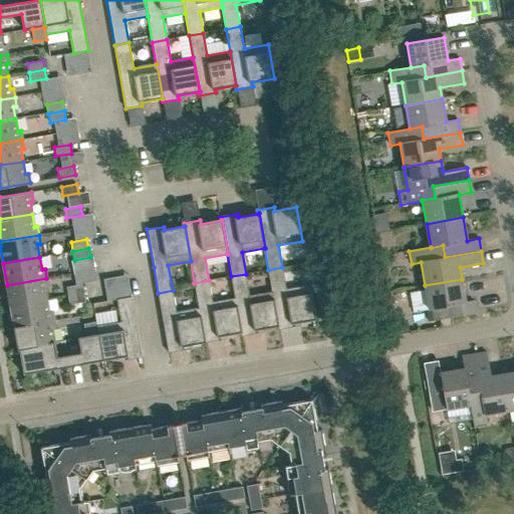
[(278,326),(278,330),(295,327),(294,323),(316,319),(310,285),(286,289),(282,267),(268,270),(272,292),(278,326)]
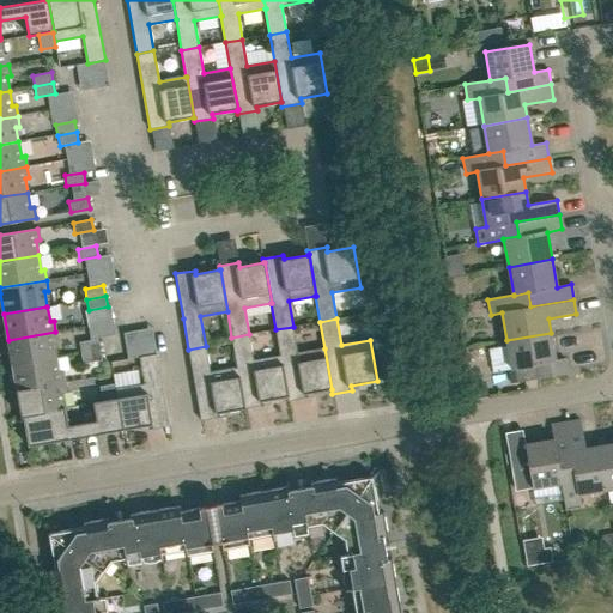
[(117,347),(145,345),(144,320),(115,322),(117,347)]
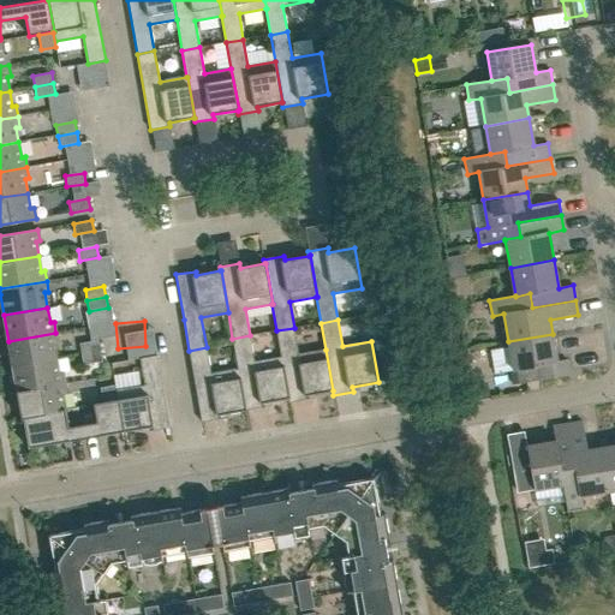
[(298,354),(294,328),(276,330),(281,357),(282,357),(290,398),(288,399),(288,402),(309,399),(308,395),(333,390),(326,350),(298,354)]
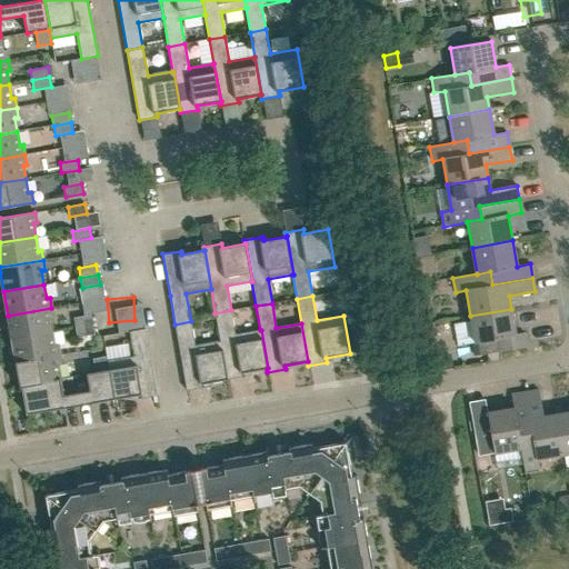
[(50,318),(53,317),(51,308),(8,316),(11,339),(52,331),(50,318)]
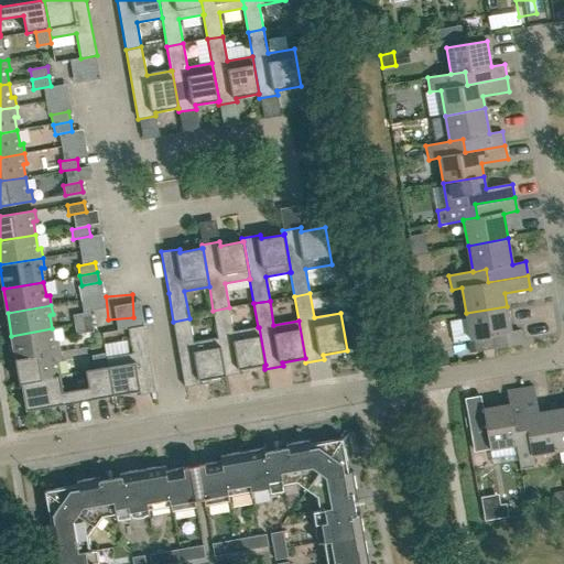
[(421,313),(425,334),(436,332),(440,348),(462,344),(454,306),(421,313)]
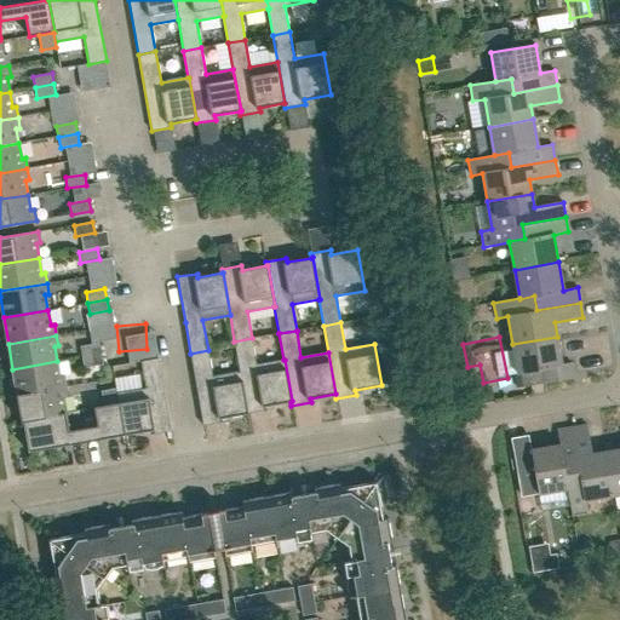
[(570,362),(562,365),(557,337),(512,344),(517,373),(521,373),(523,388),(573,378),(570,362)]
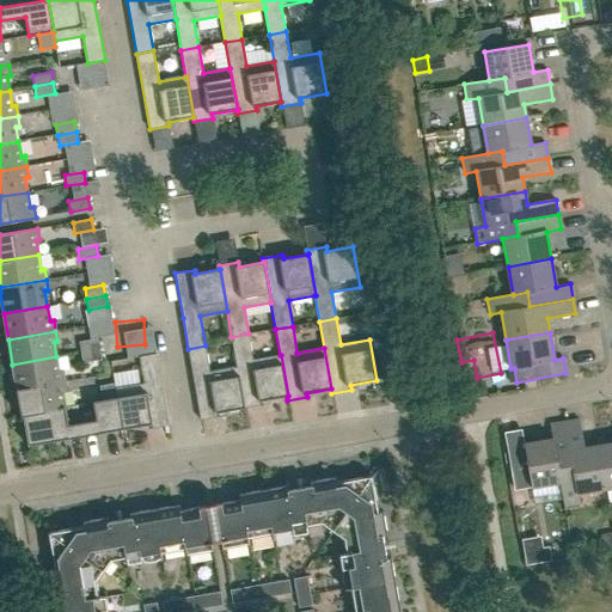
[(281,355),(280,355),(254,360),(249,334),(231,337),(237,367),(244,408),(263,405),(262,401),(287,397),(288,396),(281,355)]
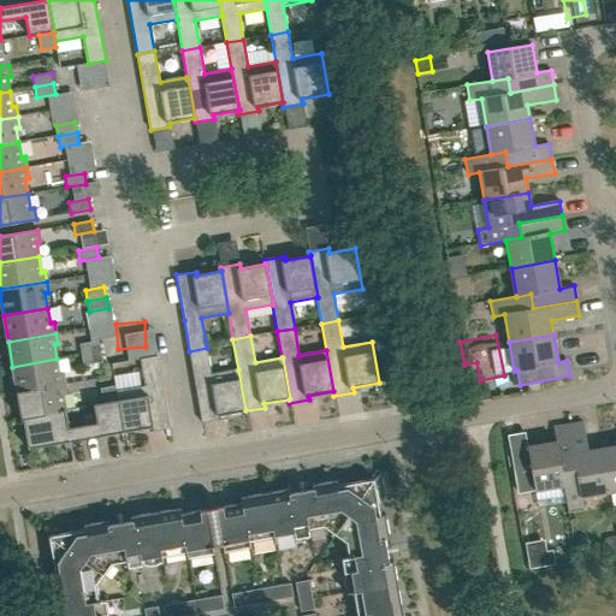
[(82,355),(101,351),(99,341),(80,344),(82,355)]
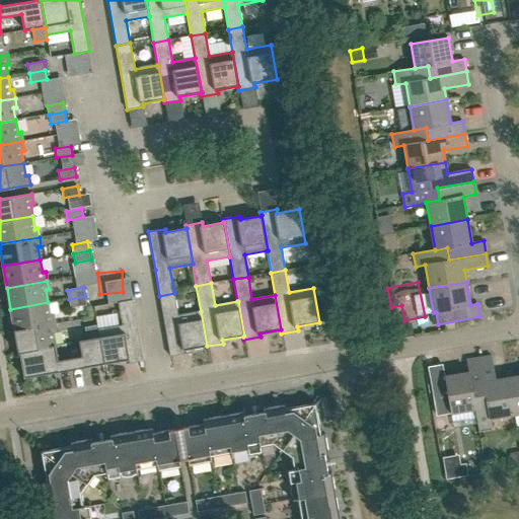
[(201,311),(178,315),(174,293),(159,296),(170,356),(187,353),(186,350),(207,346),(201,311)]
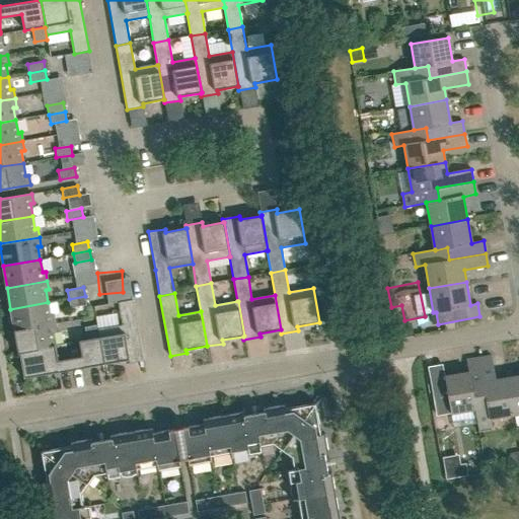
[(85,296),(69,299),(70,308),(86,305),(85,296)]
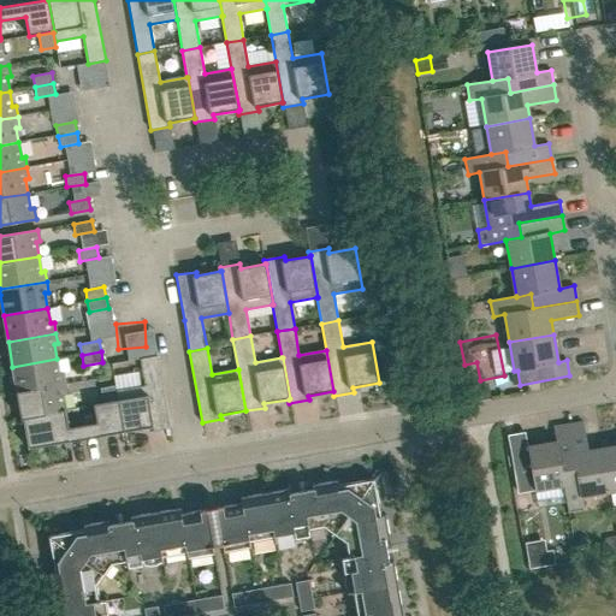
[(150,432),(170,428),(158,356),(140,359),(144,386),(117,391),(118,401),(119,401),(124,432),(149,427),(150,432)]
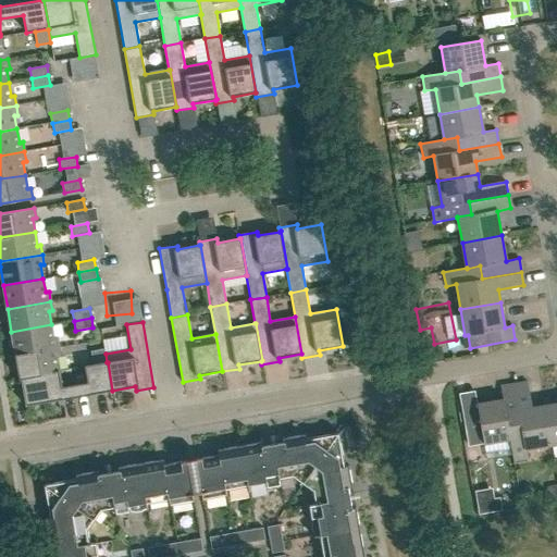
[(57,337),(53,338),(51,324),(11,332),(15,355),(59,347),(57,337)]
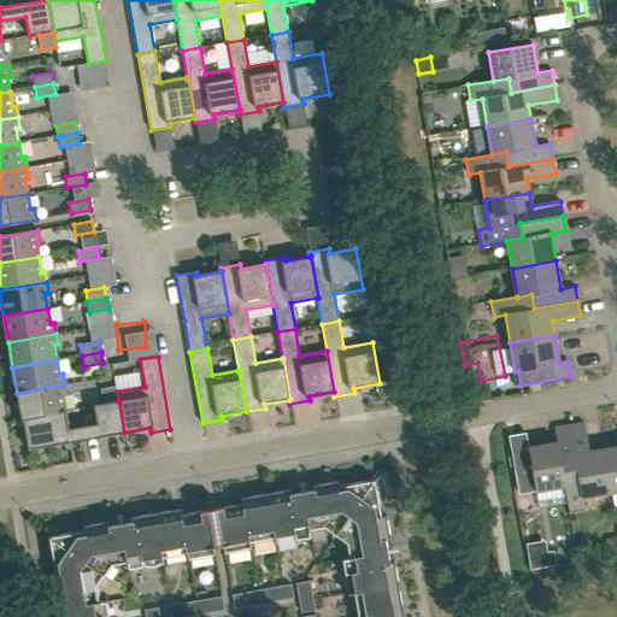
[(23,418),(65,411),(63,395),(66,395),(65,385),(17,393),(22,419),(23,419),(23,418)]
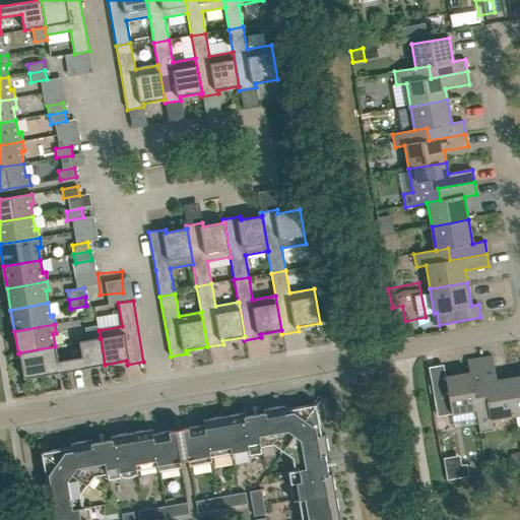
[(87,340),(100,338),(99,330),(98,325),(85,328),(87,340)]
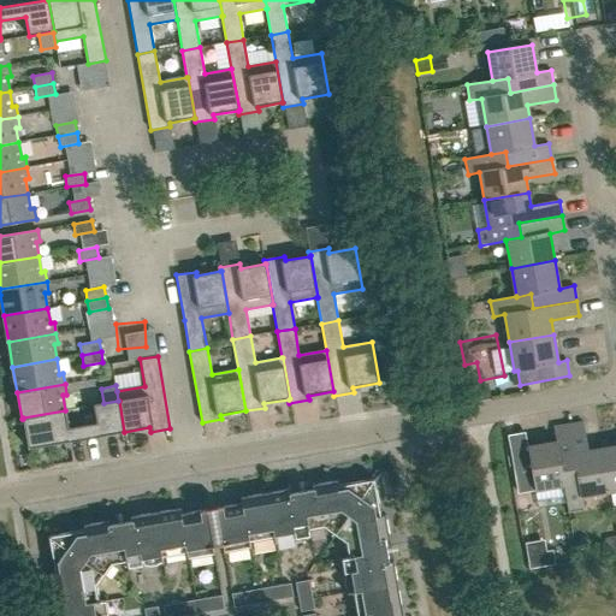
[(69,428),(65,410),(23,418),(23,419),(29,449),(124,432),(119,401),(118,401),(104,403),(94,404),(96,424),(69,428)]
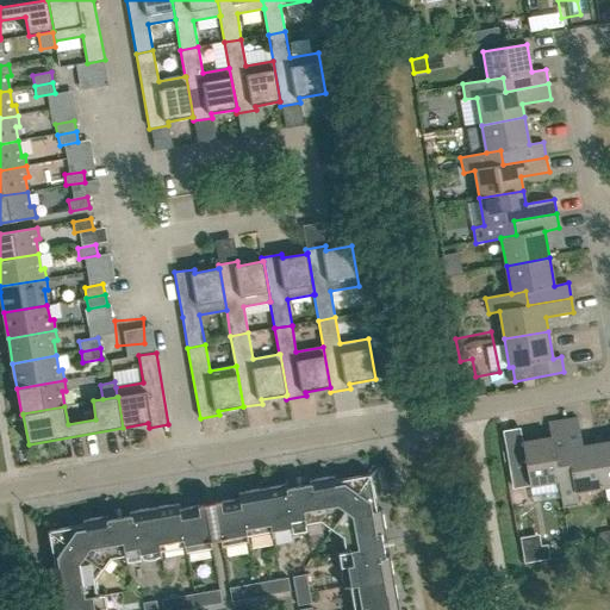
[(562,506),(578,504),(577,492),(603,487),(596,444),(583,447),(578,418),(562,421),(571,464),(556,466),(559,481),(558,481),(562,506)]
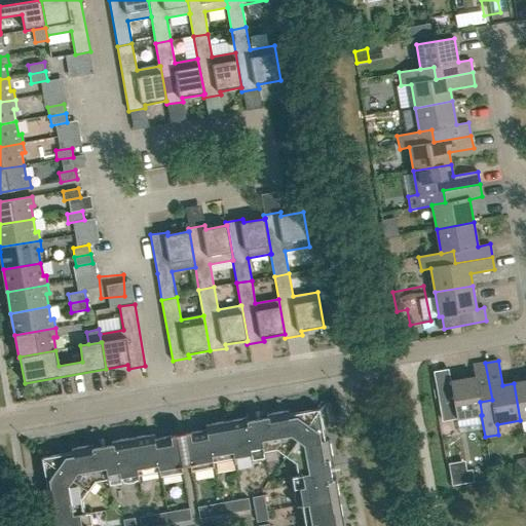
[(492,400),(485,363),(473,365),(475,377),(450,381),(453,395),(439,397),(443,421),(457,418),(457,419),(481,415),(482,415),(480,402),(492,400)]
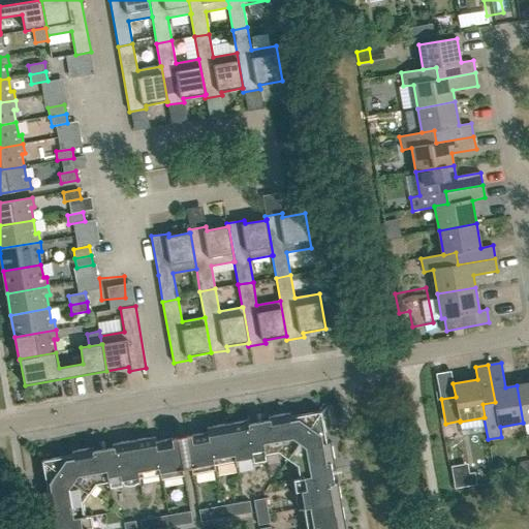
[(528,382),(517,385),(523,423),(528,422),(528,382)]
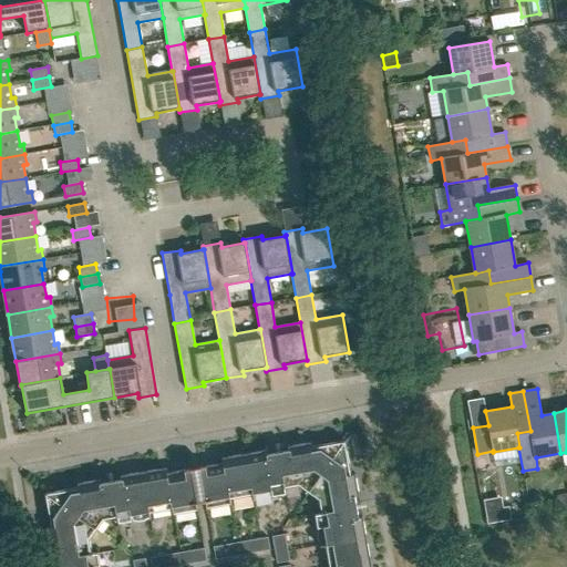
[(254,500),(286,494),(285,487),(298,485),(318,500),(320,513),(315,514),(320,547),(326,546),(328,566),(371,566),(354,474),(353,474),(351,475),(344,441),(310,446),(310,444),(310,442),(222,457),(223,463),(199,467),(206,508),(232,504),(230,498),(253,495),(254,500)]
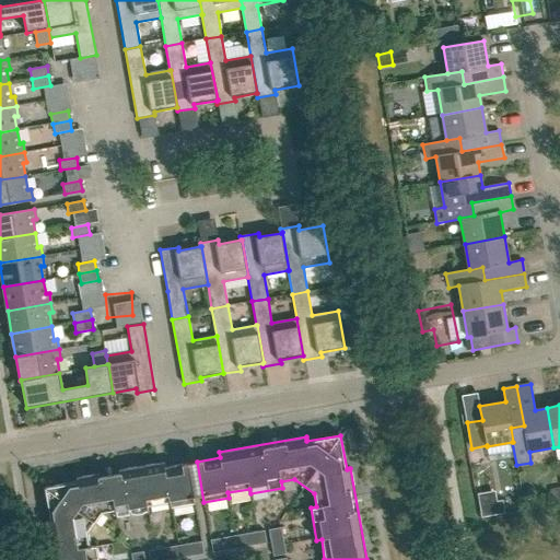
[(47,522),(47,521),(46,521),(51,559),(100,559),(97,545),(91,546),(89,533),(102,513),(115,511),(116,517),(149,512),(148,506),(170,503),(171,508),(195,503),(188,463),(165,467),(164,462),(77,477),(77,478),(78,478),(78,481),(44,487),(49,521),(47,522)]
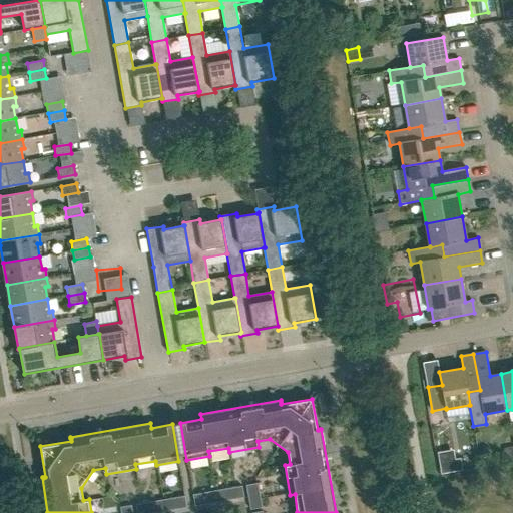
[(260,495),(258,483),(246,485),(248,497),(260,495)]
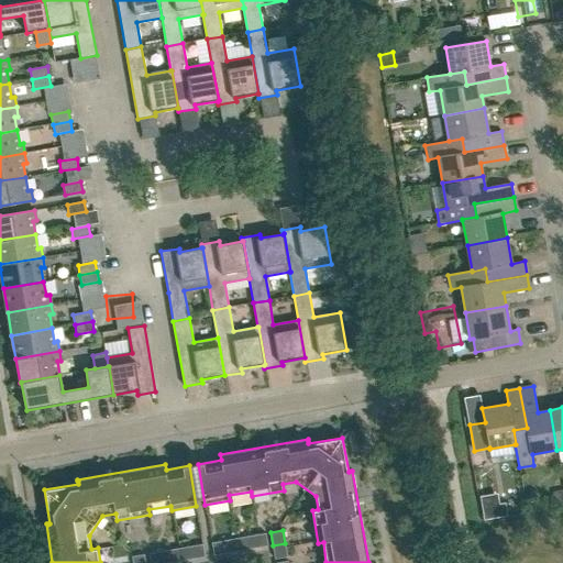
[(268,545),(266,533),(252,536),(254,548),(268,545)]
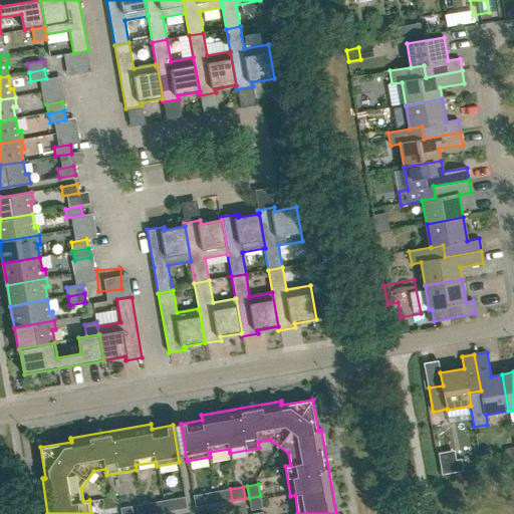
[(218,491),(220,503),(232,500),(230,489),(218,491)]
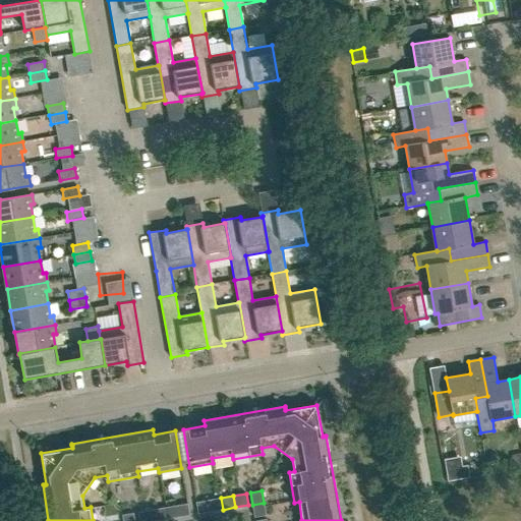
[(285,509),(283,496),(265,498),(267,510),(285,509)]
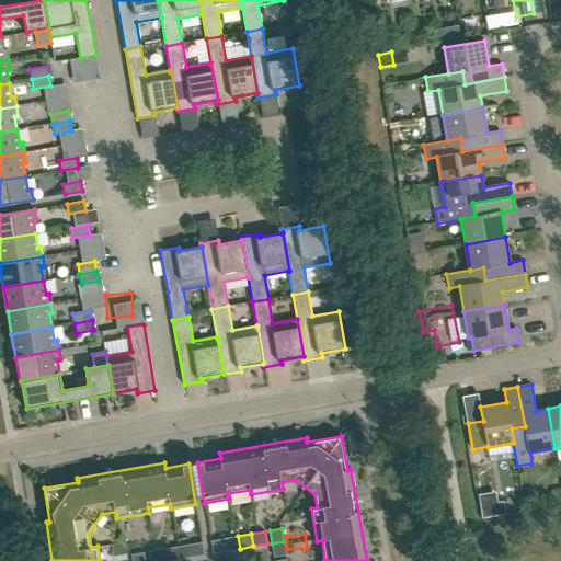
[(225,538),(227,551),(240,549),(238,536),(225,538)]
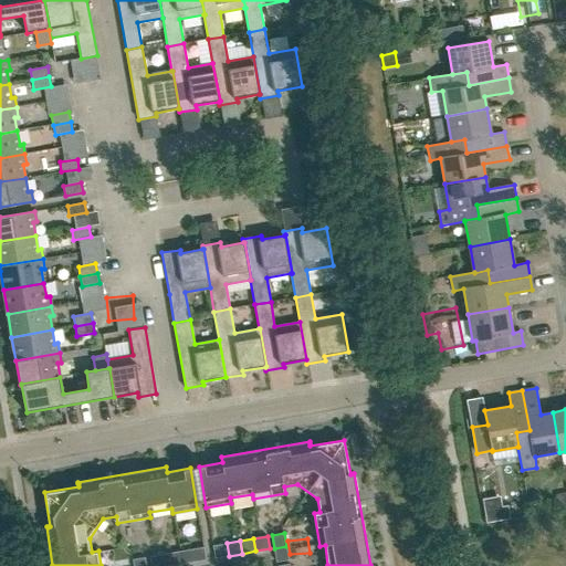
[(212,545),(215,558),(229,556),(227,543),(212,545)]
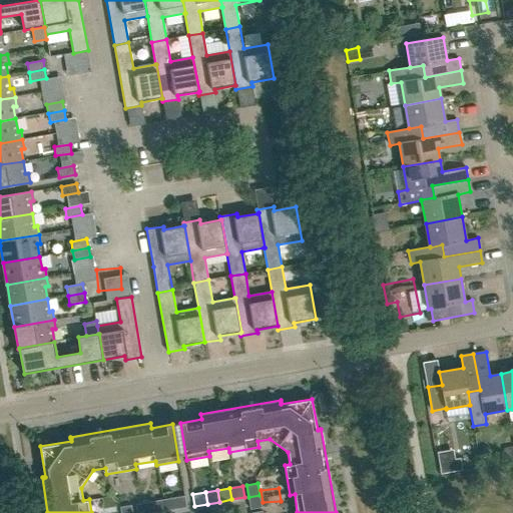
[(248,497),(250,509),(262,507),(260,495),(248,497)]
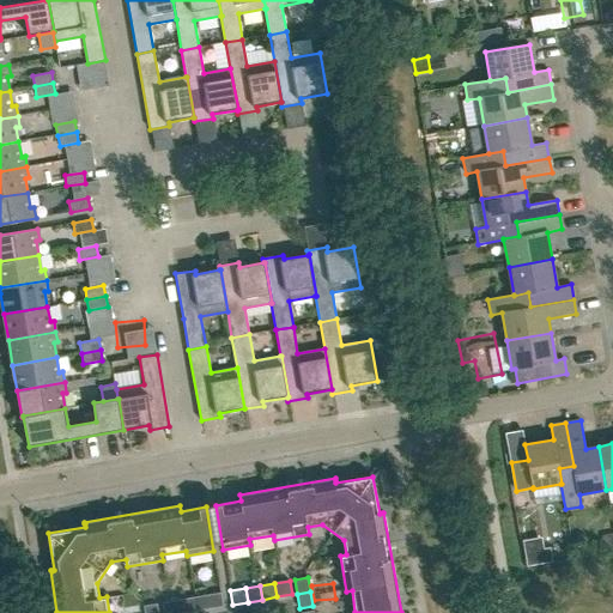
[(223,606),(220,593),(206,595),(208,608),(223,606)]
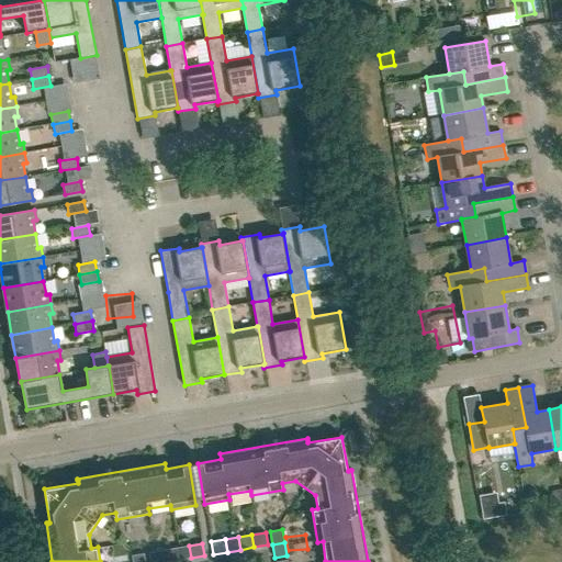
[(176,548),(178,561),(191,558),(189,546),(176,548)]
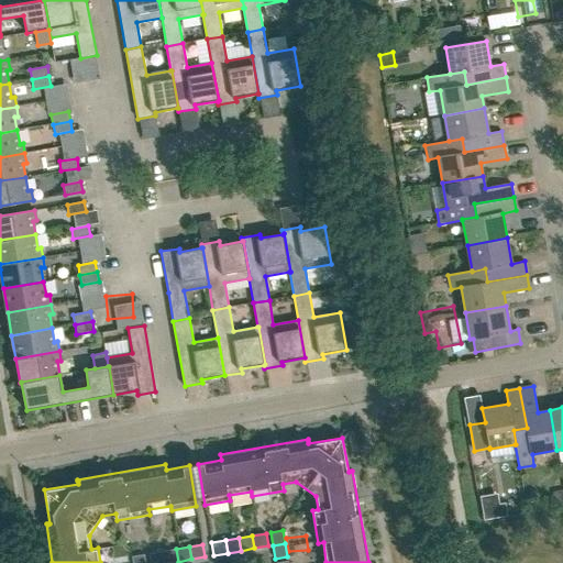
[(163,551),(164,562),(168,562),(178,562),(176,549),(163,551)]
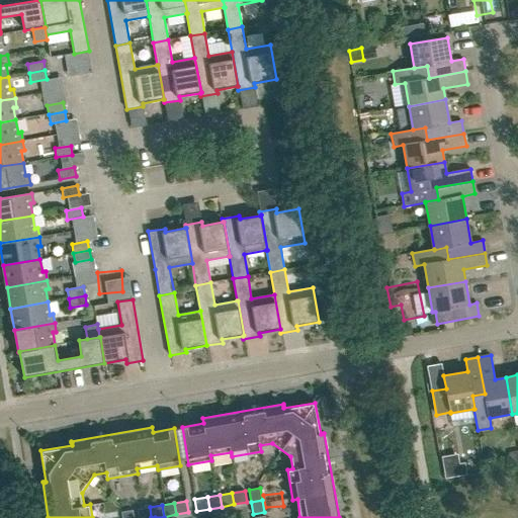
[(137,509),(138,517),(151,517),(150,507),(137,509)]
